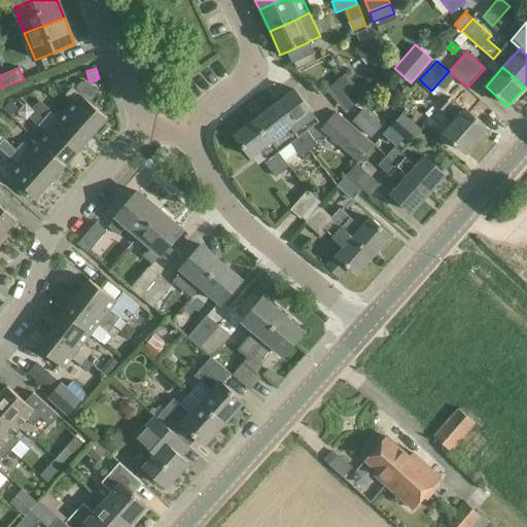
[(74,103),(68,111),(94,134),(108,117),(72,86),(65,95),(74,103)]
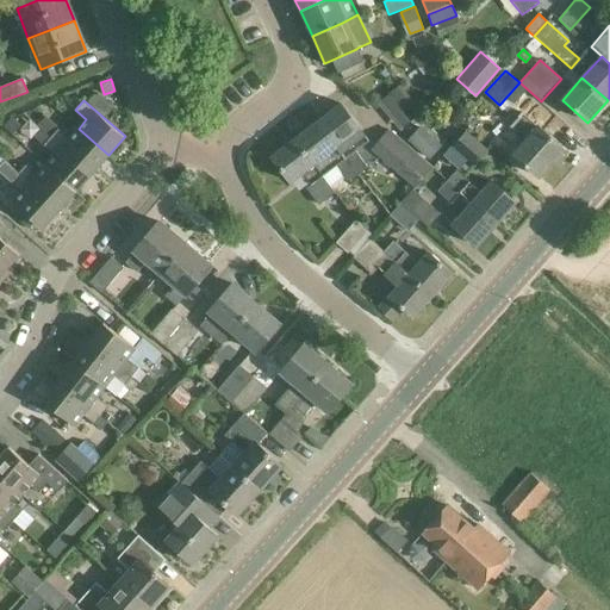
[(317,123),(359,175),(368,167),(355,151),(368,141),(361,130),(360,131),(340,105),(317,123)]
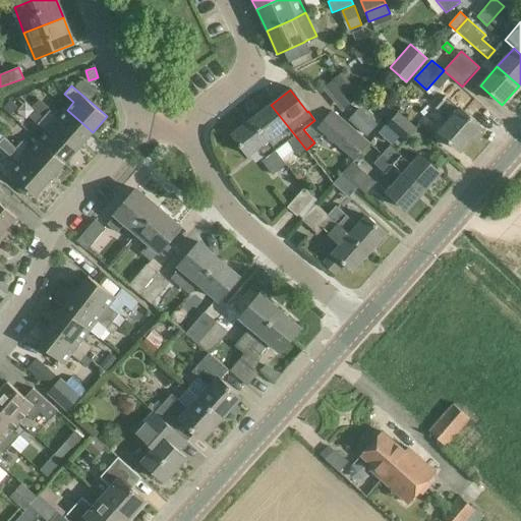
[(481,127),(460,109),(459,110),(446,98),(436,109),(449,121),(439,132),(460,152),(481,127)]
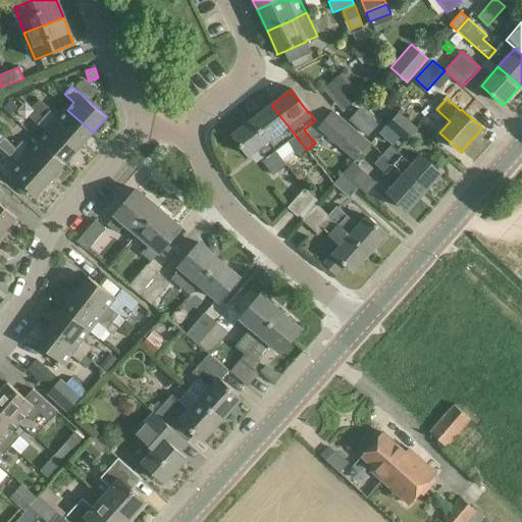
[(32,106),(42,115),(49,108),(39,99),(32,106)]
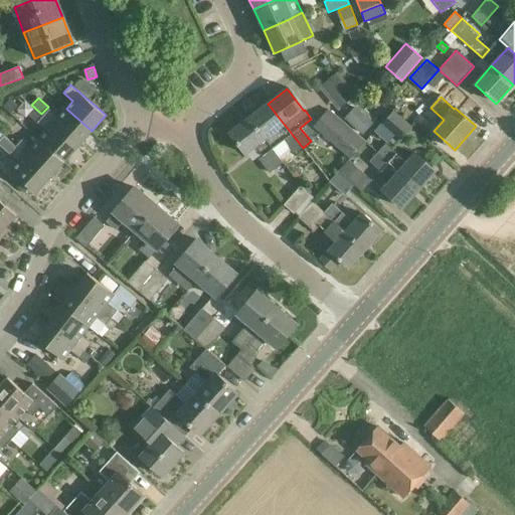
[(11,117),(18,110),(10,103),(4,110),(11,117)]
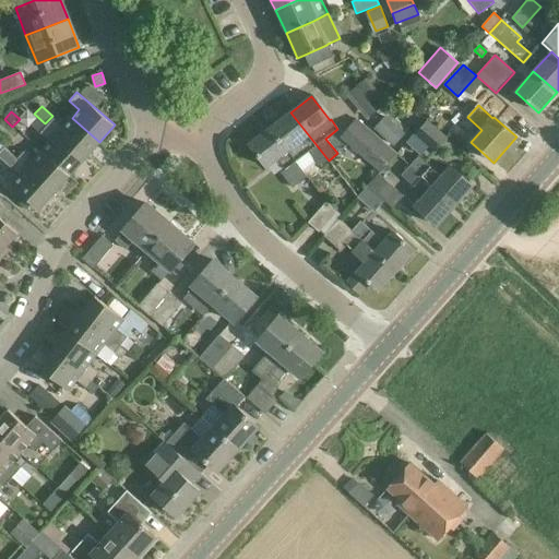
[(319,167),(329,161),(290,113),(270,128),(288,152),(296,161),(308,152),(319,167)]
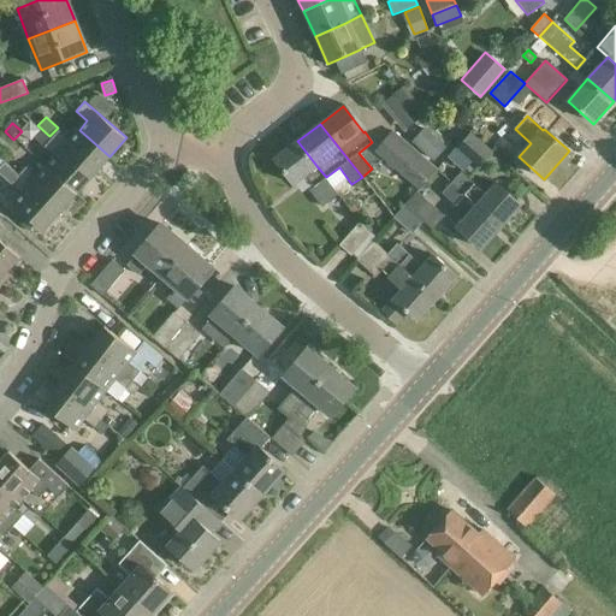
[(55,158),(47,167),(77,194),(94,175),(52,140),(41,130),(34,138),(55,158)]
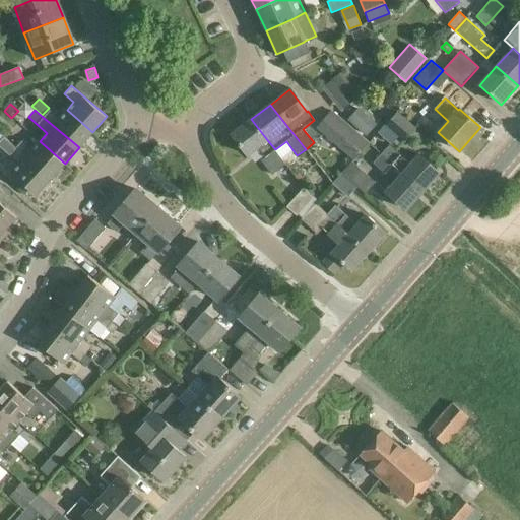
[(51,110),(44,118),(79,147),(92,132),(67,110),(60,118),(51,110)]
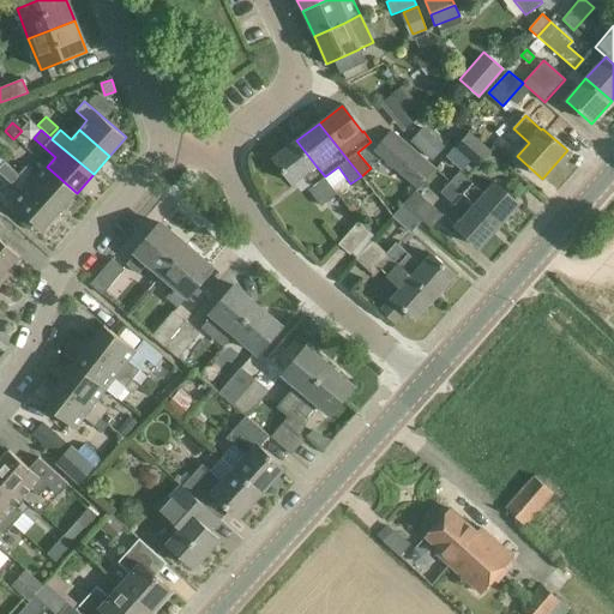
[(432,160),(443,148),(422,131),(413,143),(432,160)]
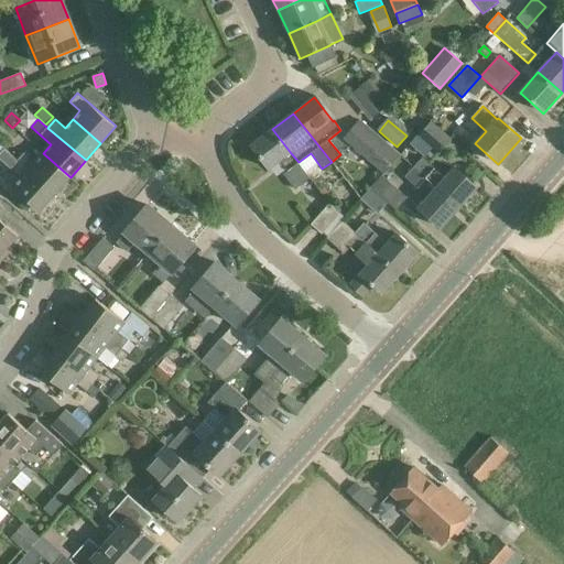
[(399,156),(357,121),(343,139),(383,174),(399,156)]
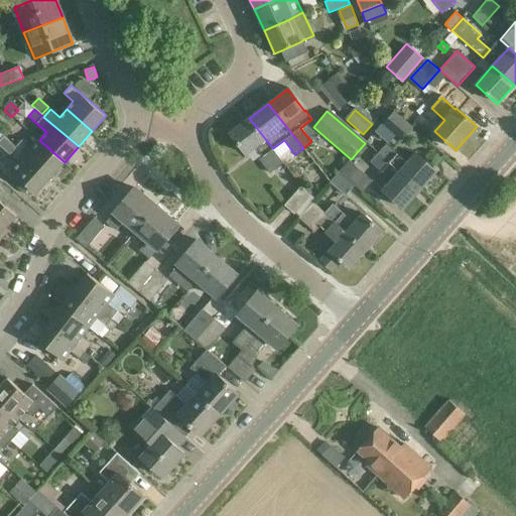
[(412,127),(393,111),(381,125),(383,123),(401,139),(412,127)]
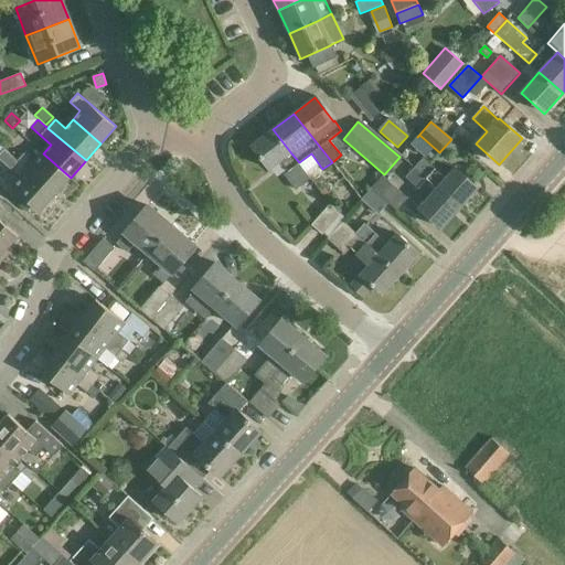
[(299,163),(299,162),(291,153),(273,129),(251,147),(270,171),(281,162),(288,171),(284,174),(296,190),(310,178),(299,163)]
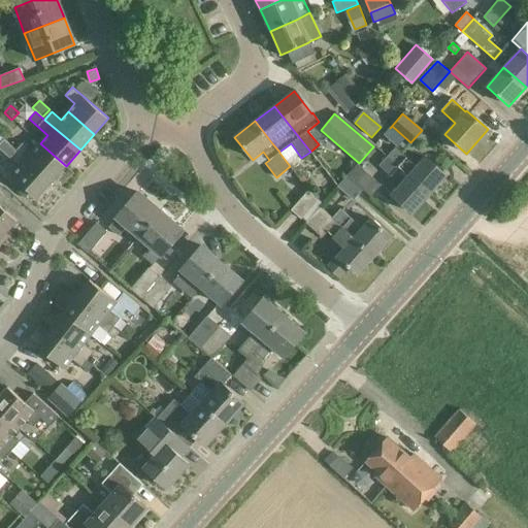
[(3,139),(0,142),(0,150),(20,167),(19,168),(12,175),(23,185),(30,191),(39,198),(53,183),(26,160),(18,152),(17,151),(3,139)]
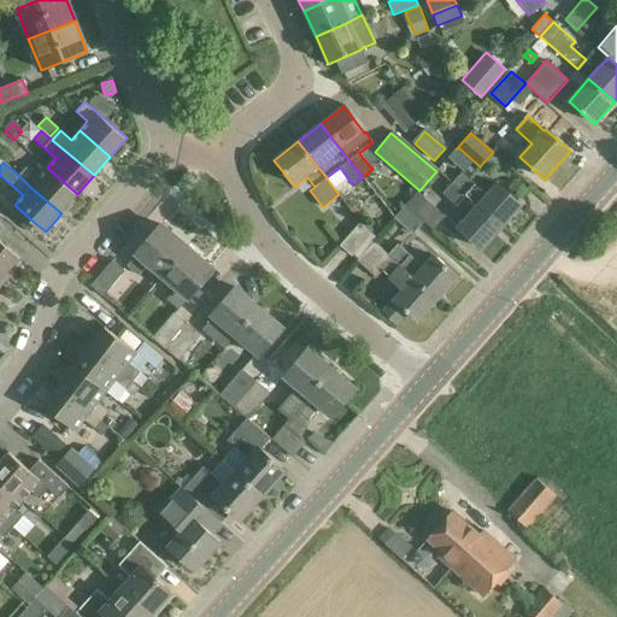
[(27,168),(19,176),(62,213),(77,194),(47,168),(39,177),(27,168)]
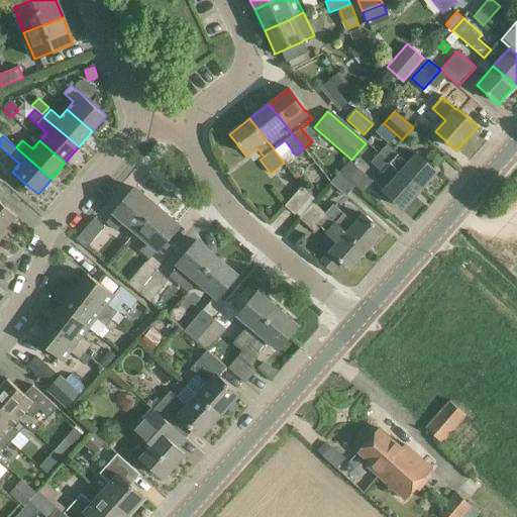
[(388,145),(380,153),(420,191),(437,172),(417,153),(408,164),(388,145)]
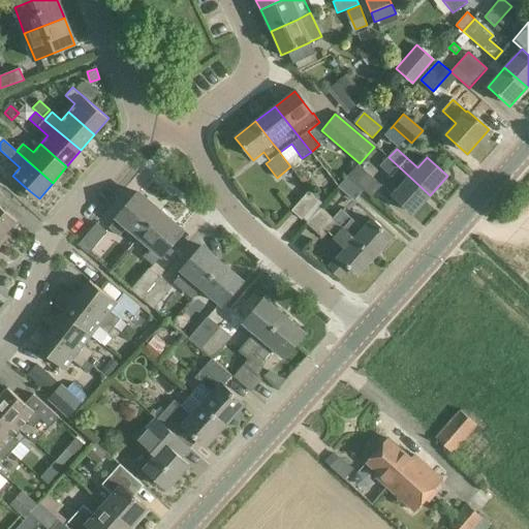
[(430,195),(389,157),(381,166),(402,185),(393,195),(413,214),(430,195)]
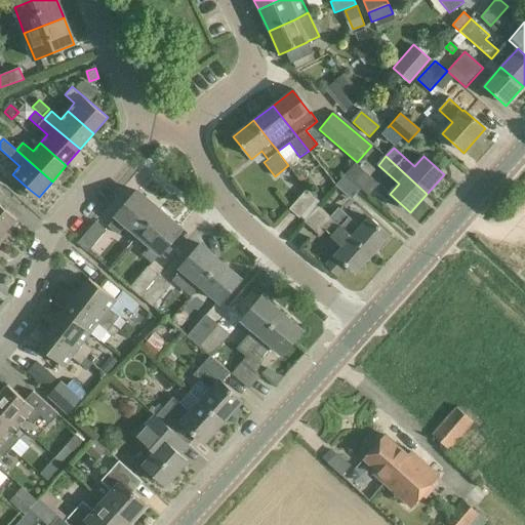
[(355,163),(346,174),(369,196),(378,185),(355,163)]
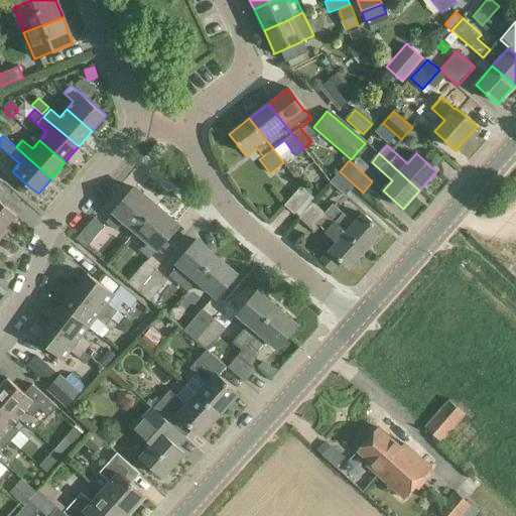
[(362,192),(363,192),(340,171),(330,181),(345,196),(354,185),(362,192)]
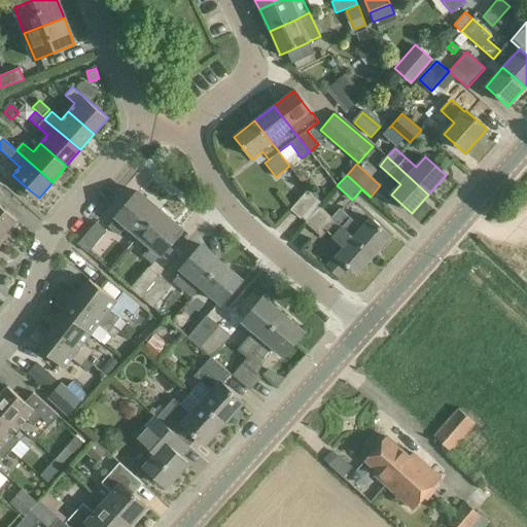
[(0,236),(2,238),(16,221),(0,206),(0,190),(4,186),(0,183),(0,236)]
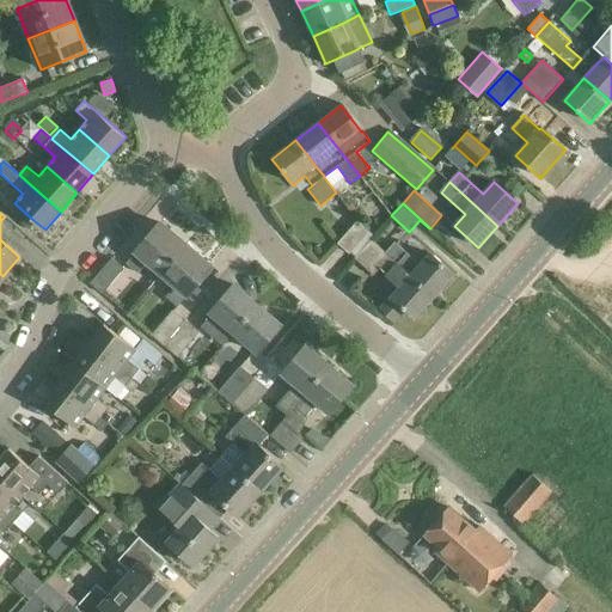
[(349,254),(368,231),(356,221),(337,243),(349,254)]
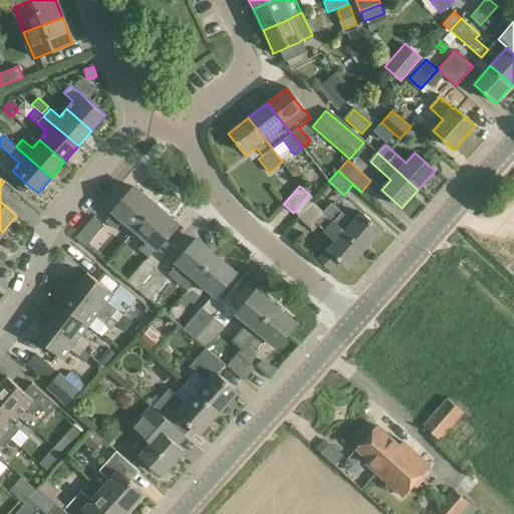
[(122,221),(136,231),(157,207),(134,188),(113,213),(105,221),(115,229),(122,221)]
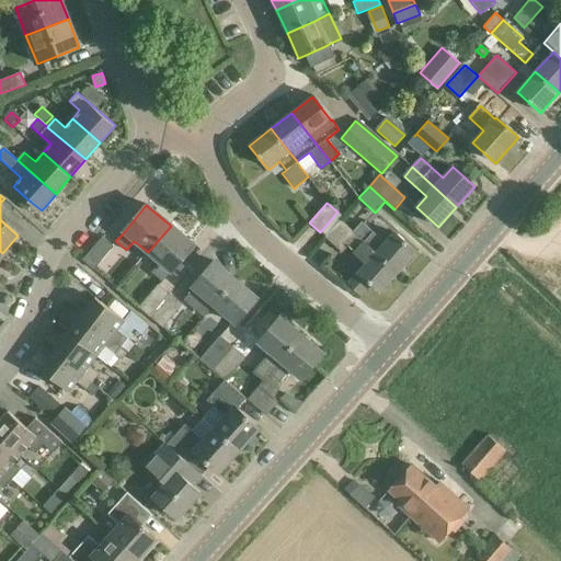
[(347,247),(366,263),(346,286),(359,297),(370,284),(380,293),(398,272),(353,231),(340,220),(324,237),(342,252),(347,247)]
